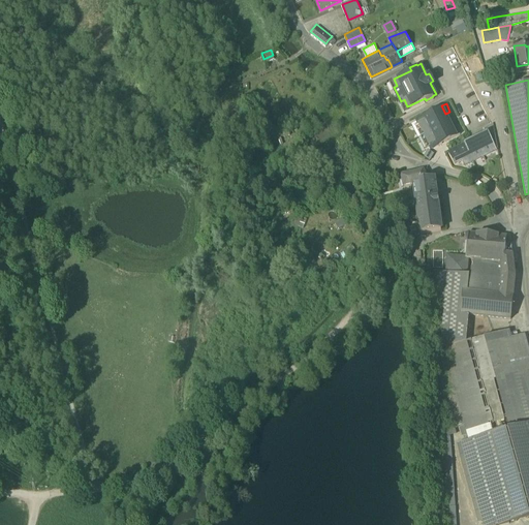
[(418,121),(424,132),(448,120),(445,114),(441,105),(417,118),(418,121)]
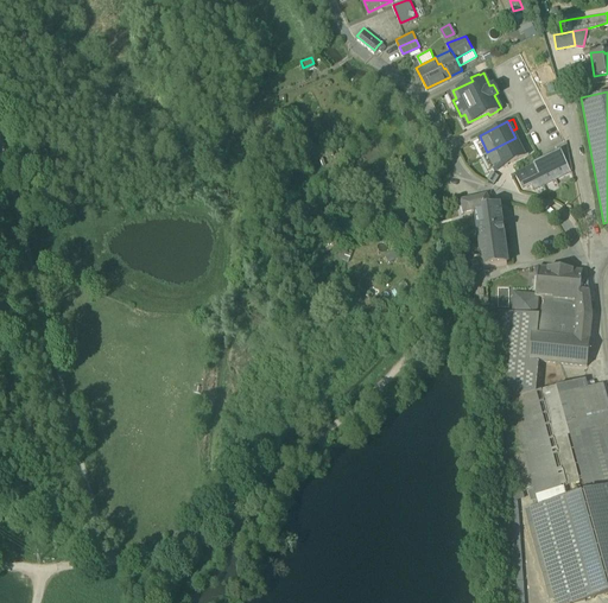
[(392,139),(386,129),(369,140),(374,150),(392,139)]
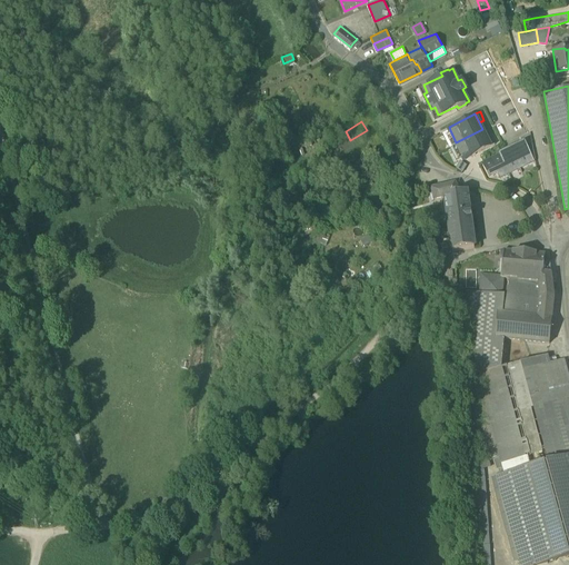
[(482,129),(456,142),(462,154),(463,157),(490,144),(486,136),(482,129)]
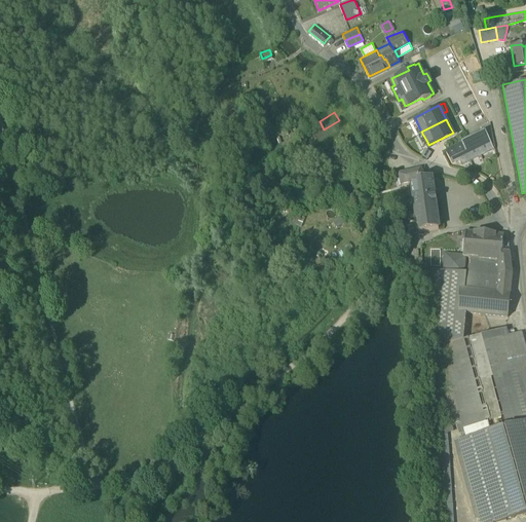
[(418,134),(421,132),(416,120),(412,122),(418,134)]
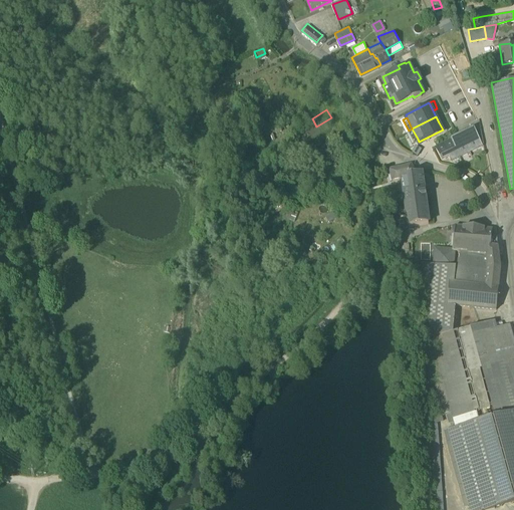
[(473,128),(482,144),(484,143),(479,118),(470,122),(472,128),(473,128)]
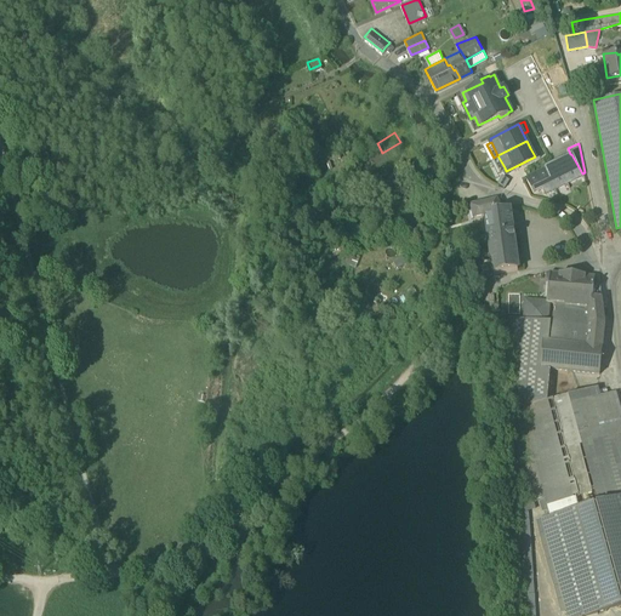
[(535,144),(530,148),(535,157),(540,154),(535,144)]
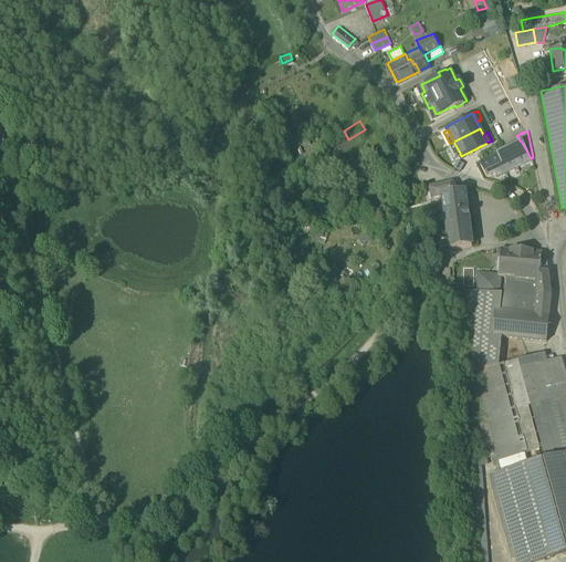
[(496,175),(531,158),(521,141),(520,141),(480,162),(485,174),(493,169),(496,175)]
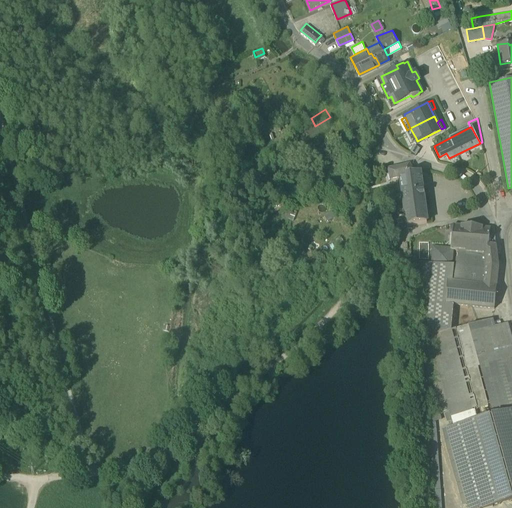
[(410,128),(407,130),(412,140),(416,138),(410,128)]
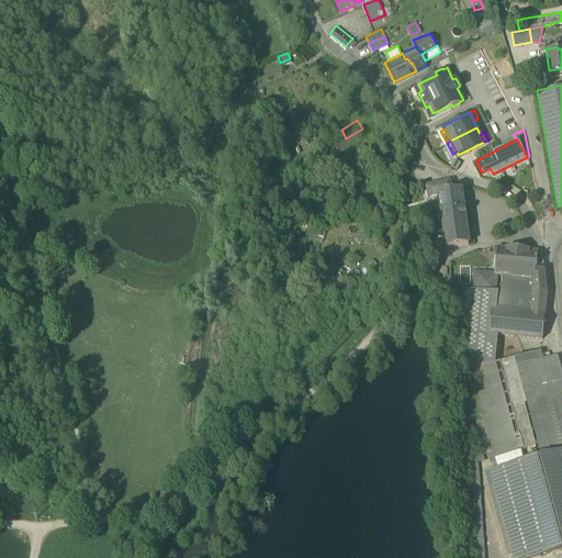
[(428,194),(439,192),(438,191),(453,188),(452,183),(449,178),(426,183),(428,194)]
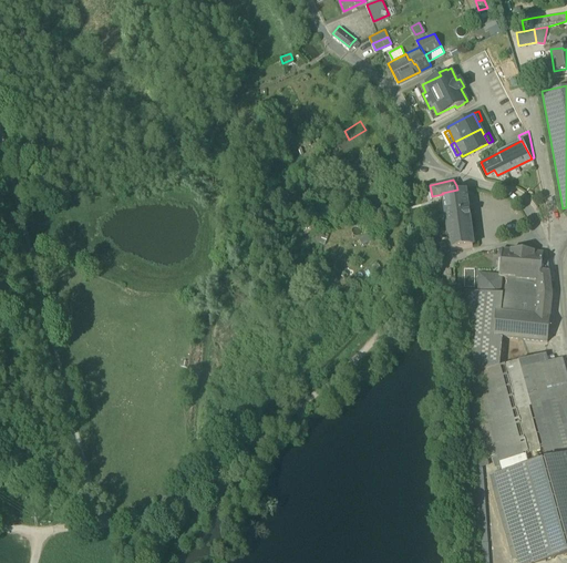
[(465,188),(457,190),(442,193),(443,194),(449,221),(447,221),(451,247),(473,245),(465,188)]
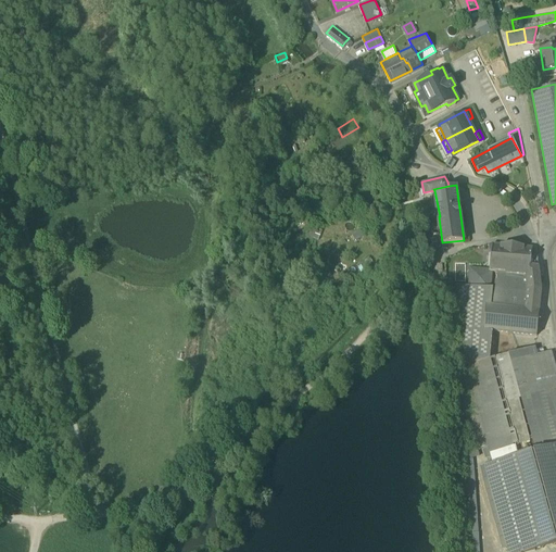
[(492,241),(489,268),(489,270),(491,270),(497,270),(497,272),(529,274),(528,276),(539,274),(536,252),(531,252),(532,245),(492,241)]
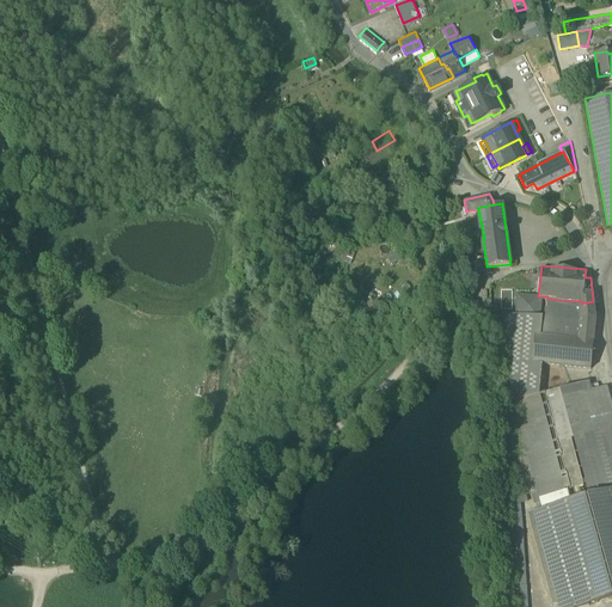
[(538,317),(540,296),(538,296),(538,295),(519,293),(516,314),(538,317)]
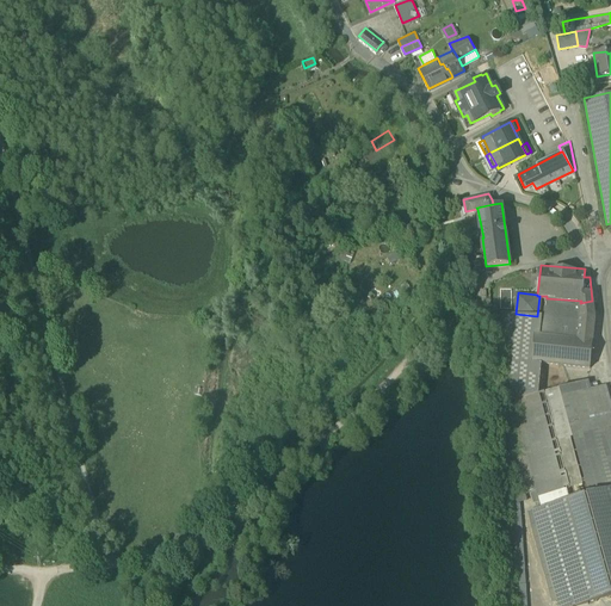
[(581,301),(547,298),(545,316),(537,316),(516,314),(499,313),(512,399),(538,391),(541,362),(531,360),(534,333),(543,334),(576,338),(579,311),(580,303),(581,301)]
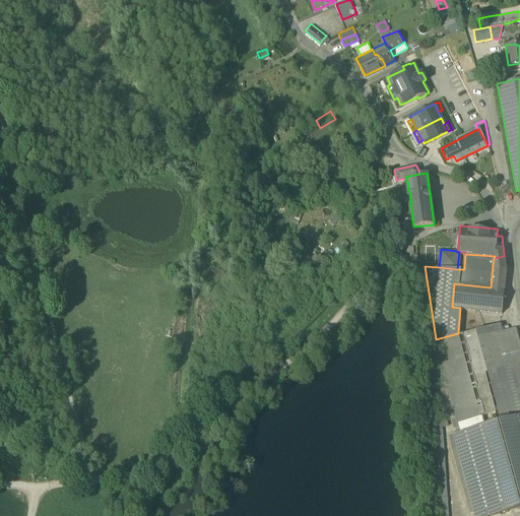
[(494,258),(493,265),(505,263),(504,256),(494,258)]
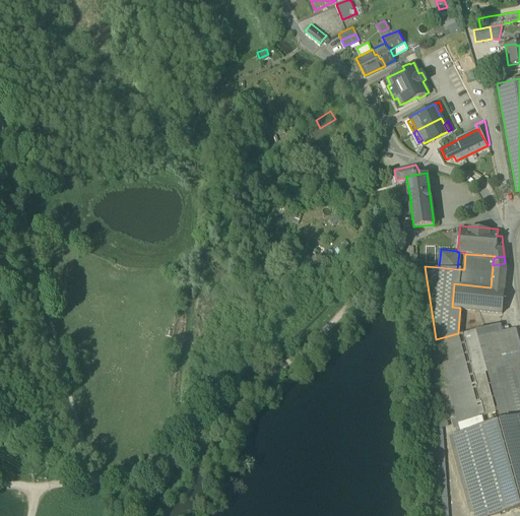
[(493,265),(491,287),(504,289),(506,269),(505,263),(493,265)]
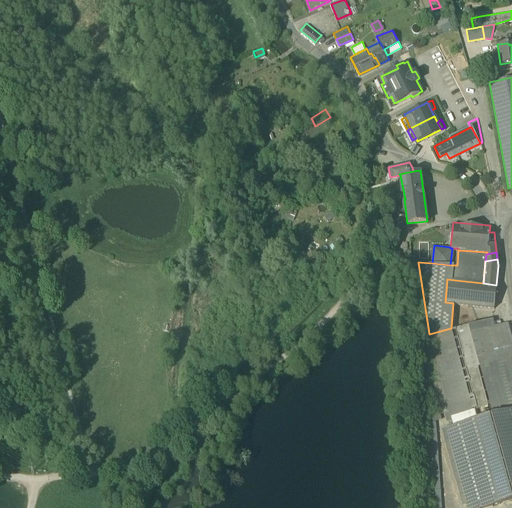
[(494,306),(496,285),(483,283),(455,280),(447,279),(445,302),(453,303),(494,306)]
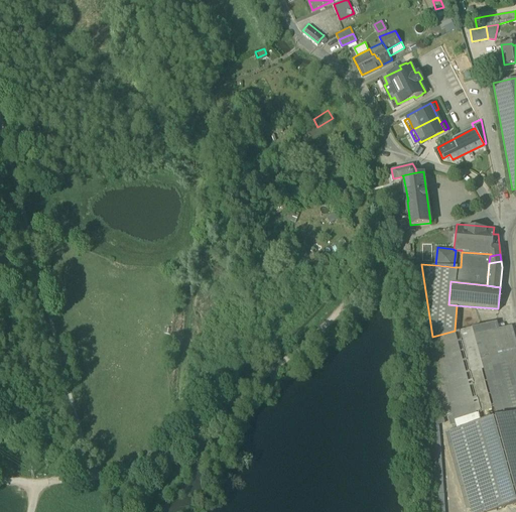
[(458,428),(511,414),(499,370),(509,368),(498,328),(496,320),(455,331),(432,337),(438,357),(453,412),(458,428)]
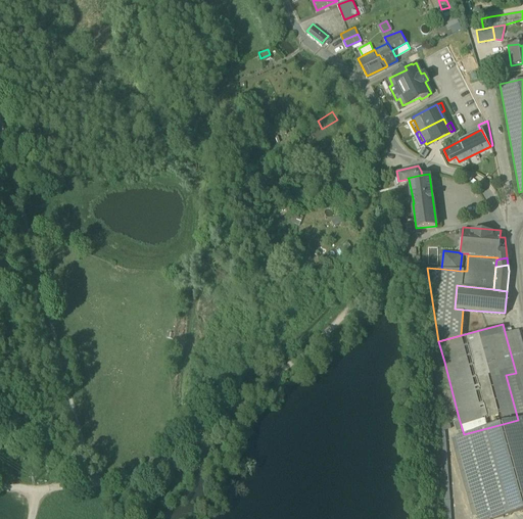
[(522,343),(519,328),(505,332),(516,373),(506,375),(518,420),(522,418),(522,343)]
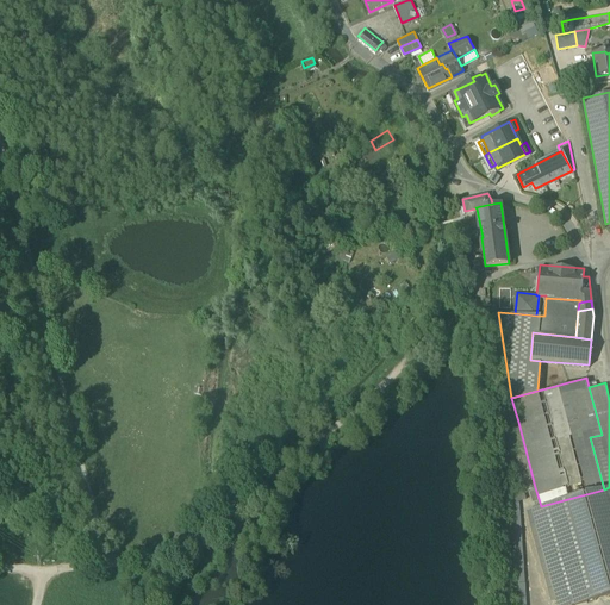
[(521,491),(535,487),(518,422),(506,424),(515,456),(511,457),(521,491)]
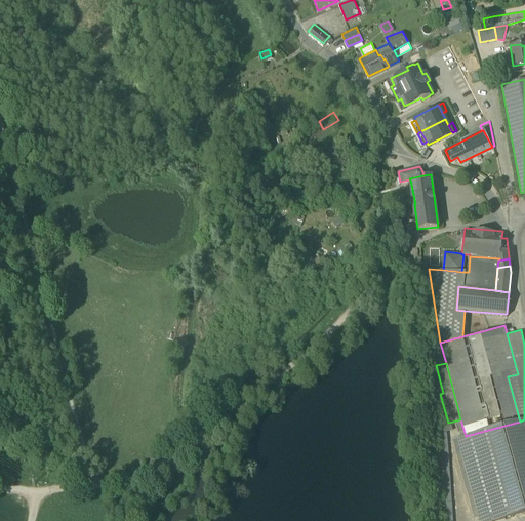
[(524,419),(520,422),(466,436),(466,438),(460,440),(483,520),(490,520),(524,511),(524,419)]
